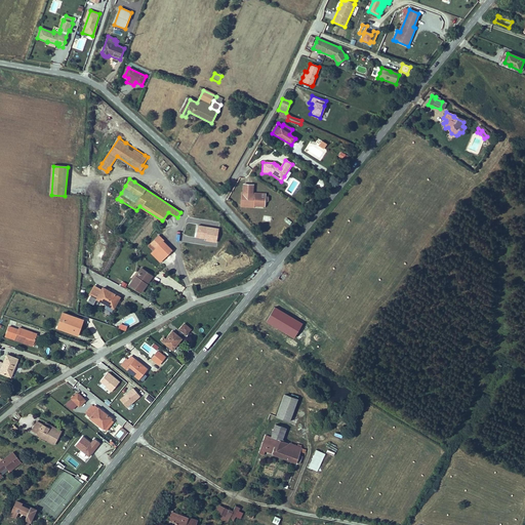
[(265,203),(268,203),(269,202),(269,199),(268,197),(265,197),(266,196),(252,195),(253,186),(244,185),(244,194),(242,194),(241,206),(251,207),(251,206),(254,206),(255,207),(257,207),(259,206),(265,207),(265,204),(265,203)]
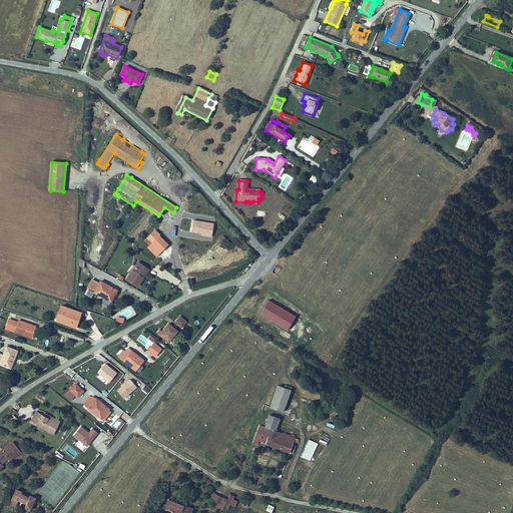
[(286,217),(281,212),(278,215),(283,220),(286,217)]
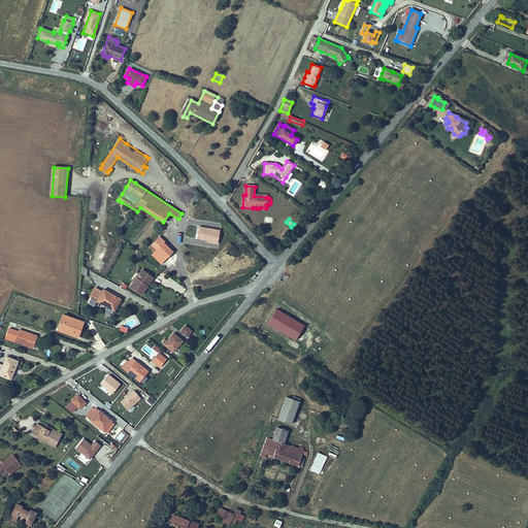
[(220,230),(199,227),(197,239),(206,240),(206,242),(218,244),(220,230)]
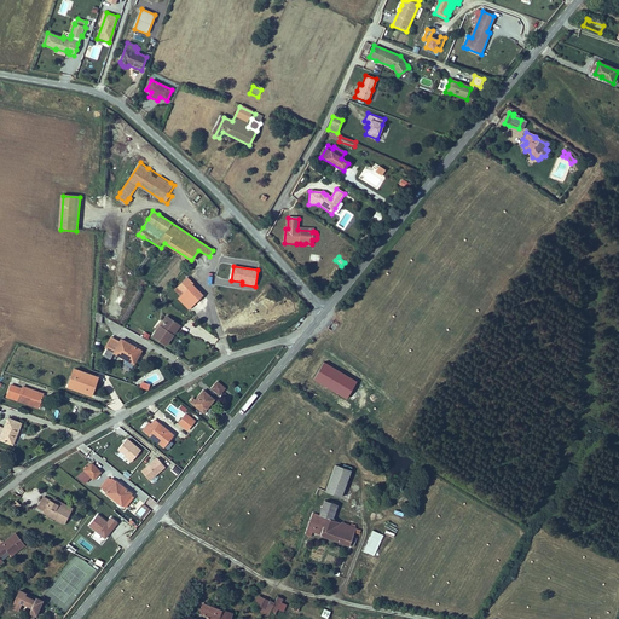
[(180,296),(178,299),(190,311),(206,296),(194,284),(195,284),(187,278),(175,291),(180,296)]
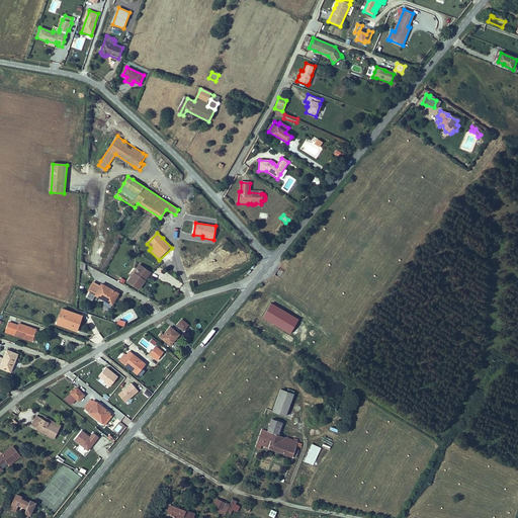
[(140,289),(152,273),(140,264),(127,281),(140,289)]
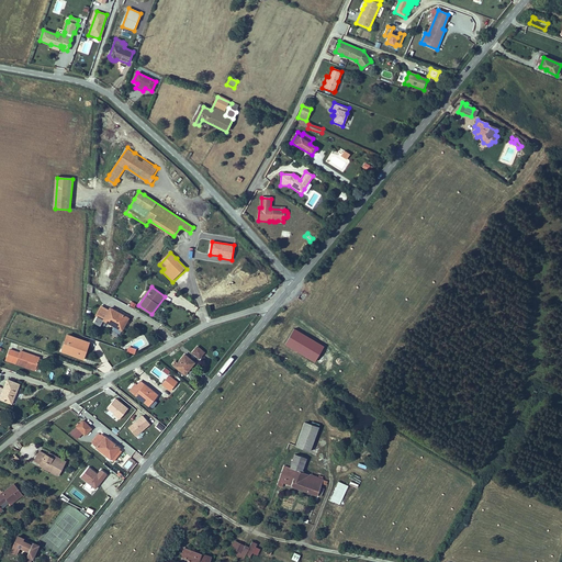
[(130,318),(111,308),(110,311),(101,306),(97,316),(98,316),(94,323),(100,326),(103,322),(114,327),(113,330),(121,335),(130,318)]
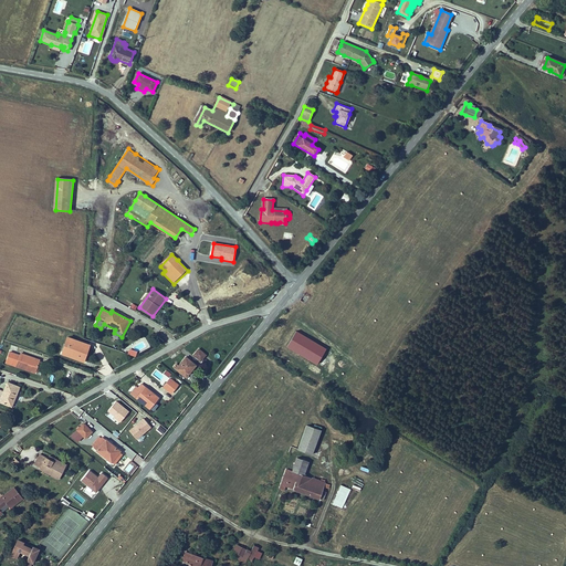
[(286,347),(317,365),(326,349),(296,332),(286,347)]
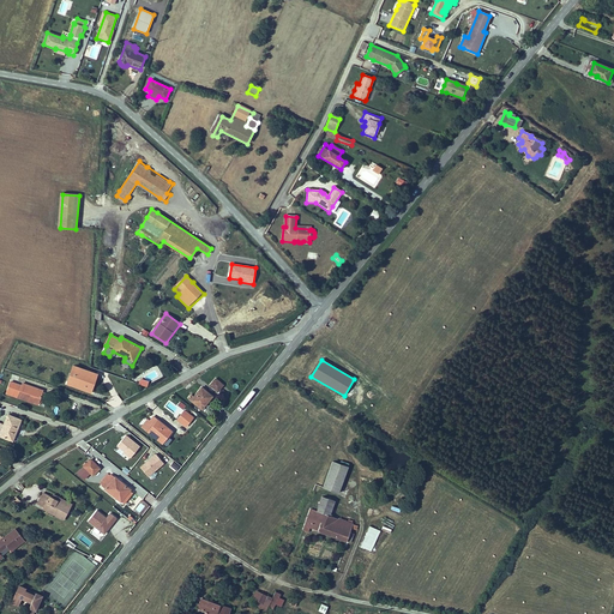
[(67,384),(77,387),(92,393),(98,375),(95,374),(73,366),(67,384)]
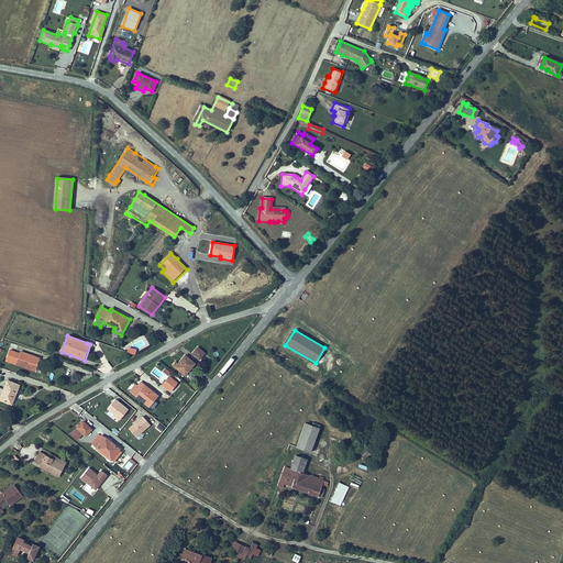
[(200,357),(205,352),(199,348),(194,353),(200,357)]
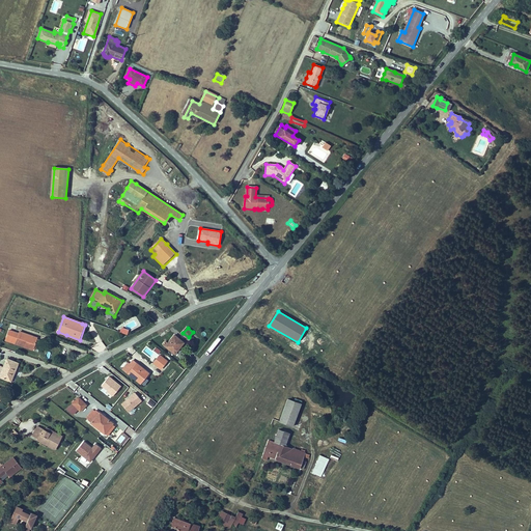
[(35,350),(38,338),(20,332),(20,334),(11,331),(8,340),(34,350),(35,350)]
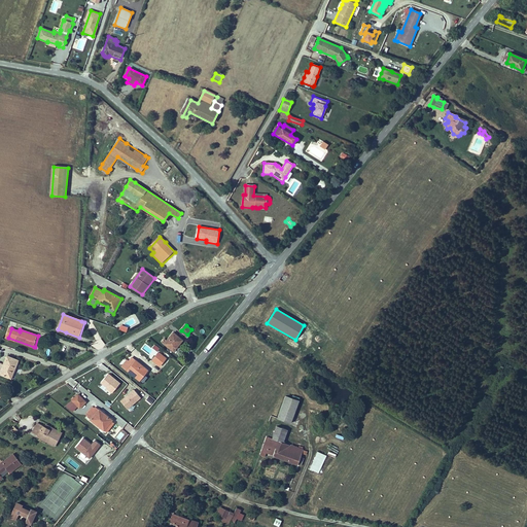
[(174,351),(182,341),(177,336),(174,332),(168,340),(166,339),(163,342),(174,351)]
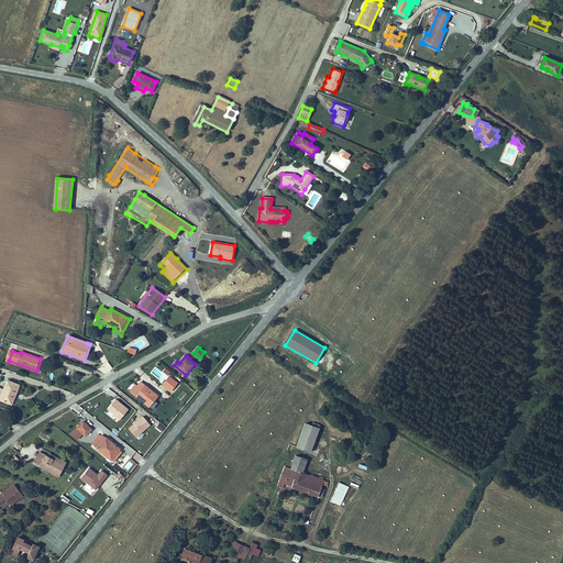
[(178,384),(169,376),(162,385),(170,392),(178,384)]
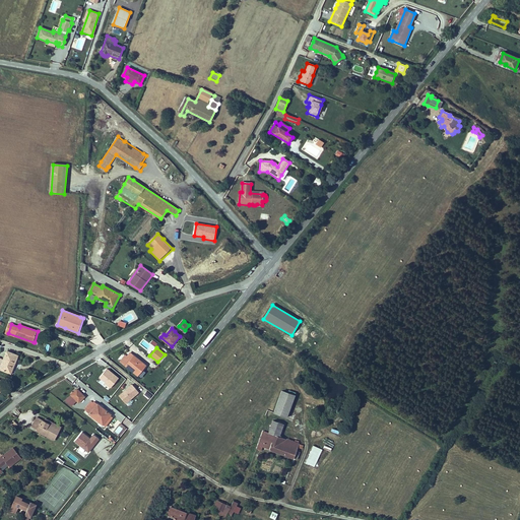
[(146,366),(135,355),(134,356),(130,352),(127,356),(126,355),(120,363),(137,377),(143,370),(144,372),(147,368),(145,367),(146,366)]
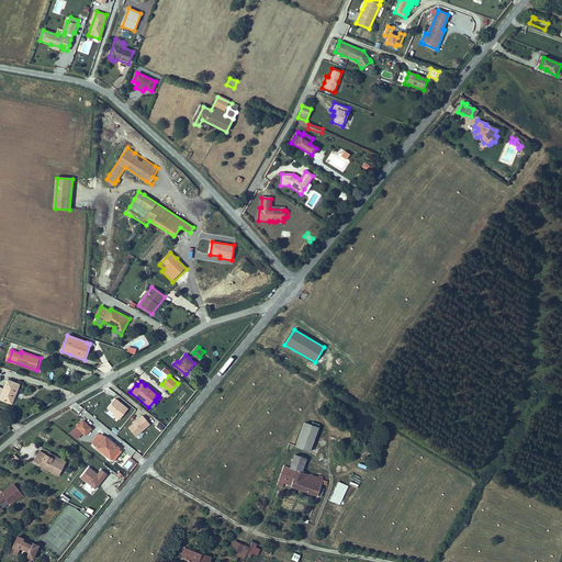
[(0,400),(13,404),(20,385),(9,382),(6,390),(0,388),(0,400)]
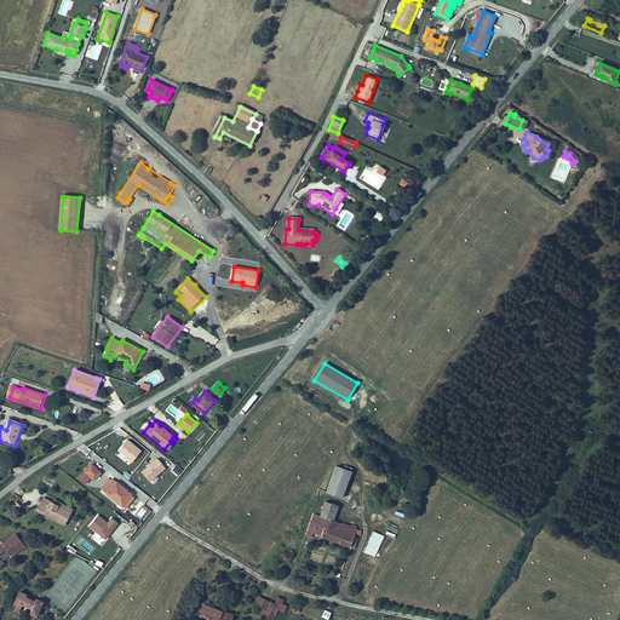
[(128,440),(119,451),(132,463),(142,452),(128,440)]
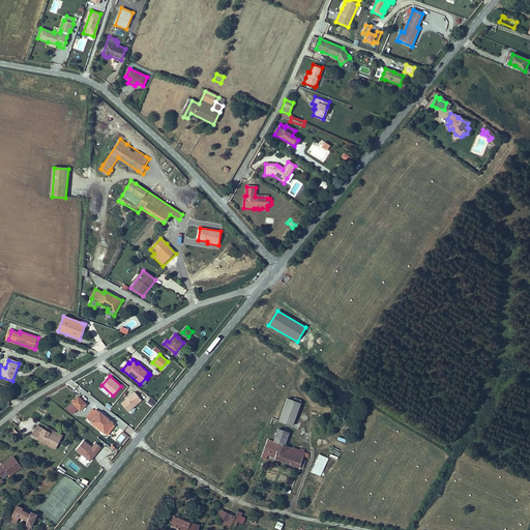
[(142,401),(135,392),(121,404),(128,412),(142,401)]
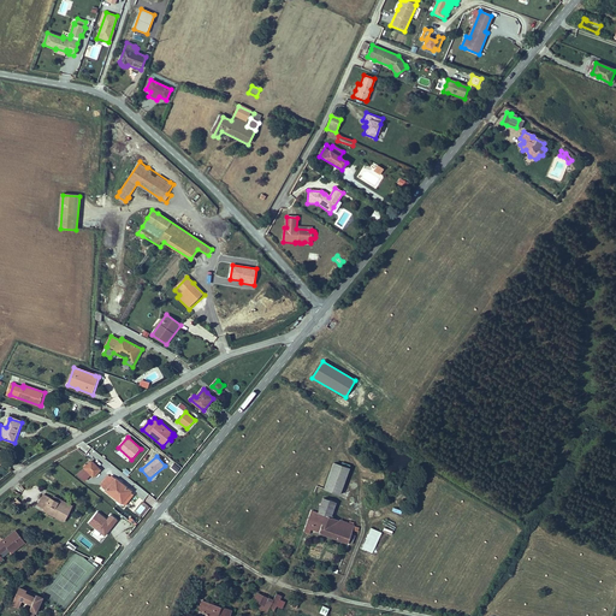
[(92,475),(99,469),(90,460),(83,467),(92,475)]
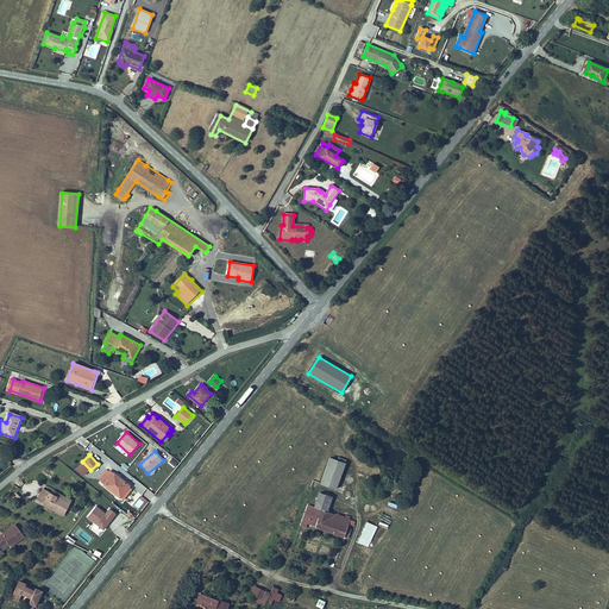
[(321,483),(337,489),(345,463),(330,458),(321,483)]
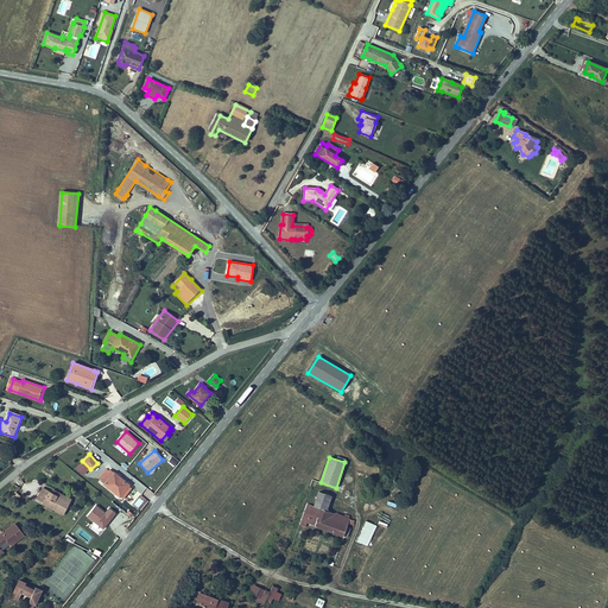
[(120,498),(121,498),(124,499),(133,488),(131,486),(115,473),(114,474),(109,469),(108,470),(107,470),(100,479),(106,483),(105,485),(120,498)]
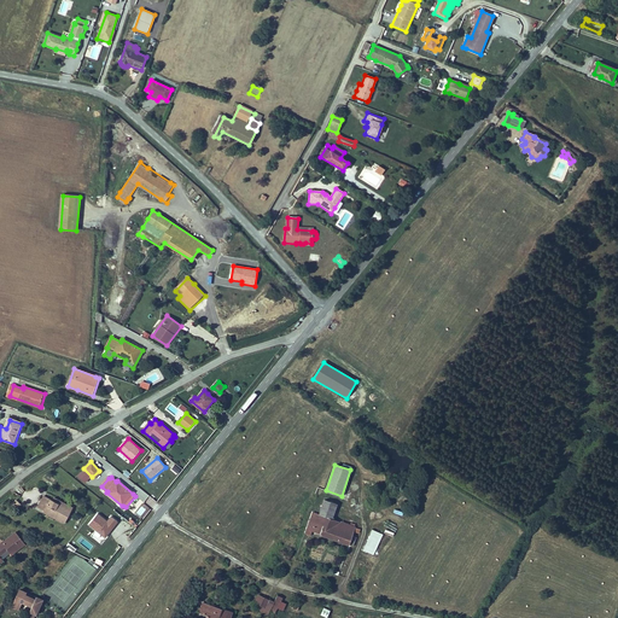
[(42,513),(52,518),(63,523),(64,519),(69,509),(71,506),(54,497),(52,501),(42,496),(38,506),(45,509),(42,513)]
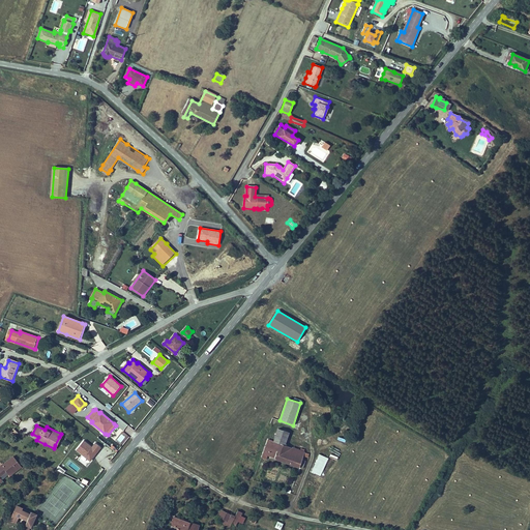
[(13,429),(9,433),(15,438),(19,434),(13,429)]
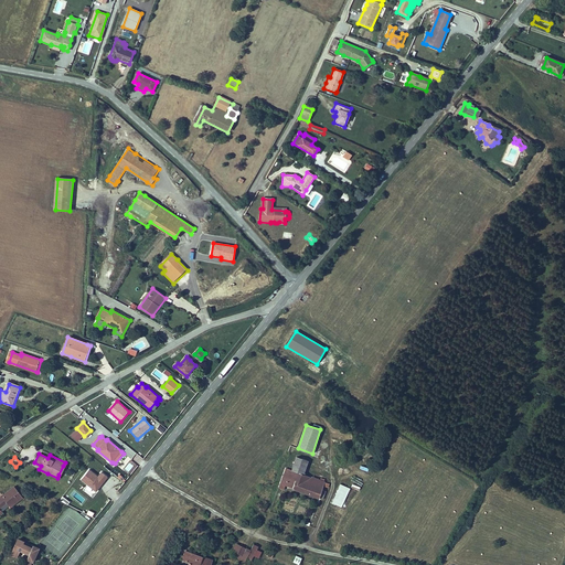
[(331,484),(327,483),(321,481),(322,478),(319,478),(319,480),(312,478),(313,477),(311,476),(310,477),(302,475),(307,460),(297,457),(292,470),(289,469),(284,468),(277,487),(284,490),(285,487),(321,499),(324,500),(328,492),(323,491),(326,487),(330,488),(331,484)]
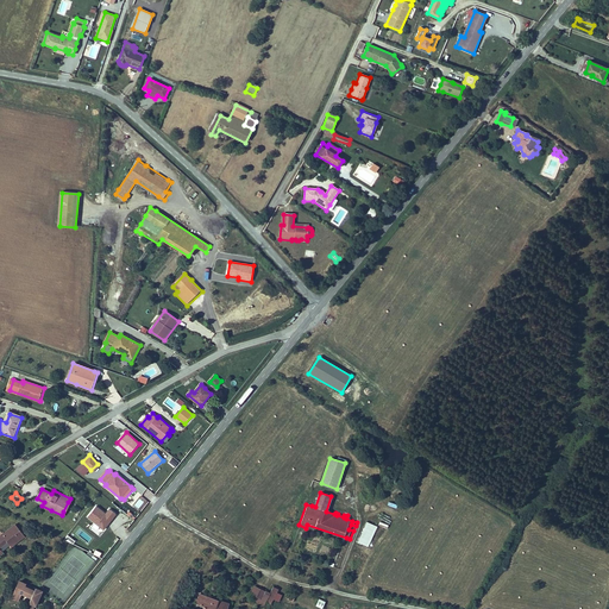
[(106,513),(96,506),(87,516),(102,529),(117,514),(110,508),(106,513)]
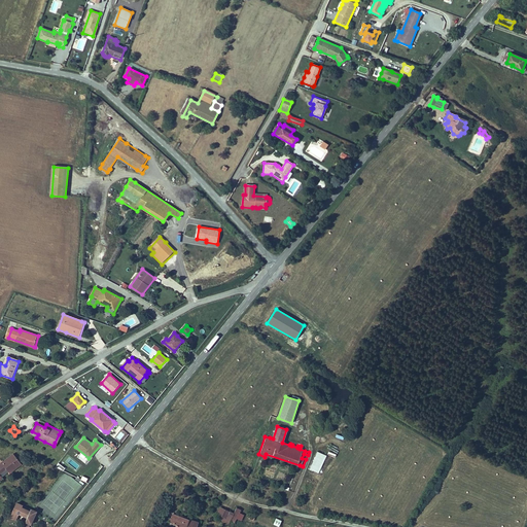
[(102,449),(107,455),(114,450),(109,443),(102,449)]
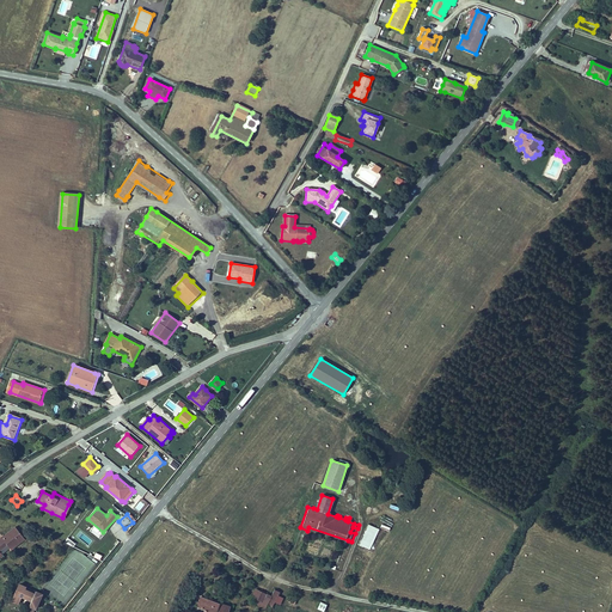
[(368,525),(359,545),(368,550),(378,530),(368,525)]
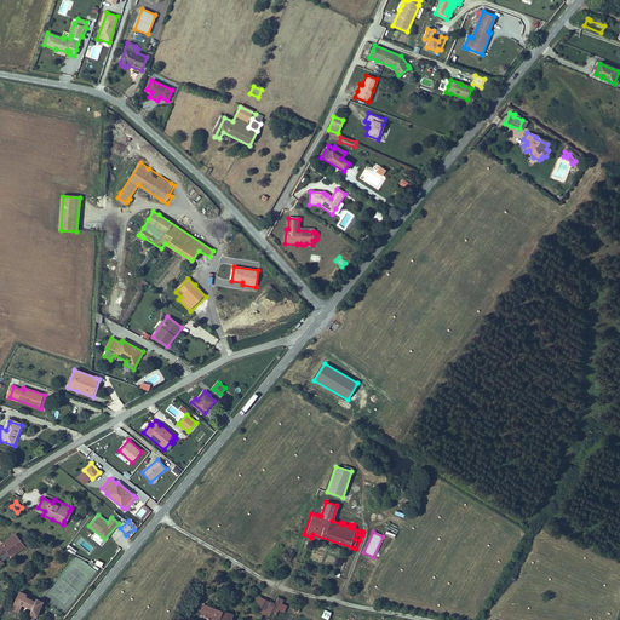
[(26,547),(16,534),(4,543),(0,545),(0,564),(4,562),(3,562),(11,555),(12,557),(26,547)]
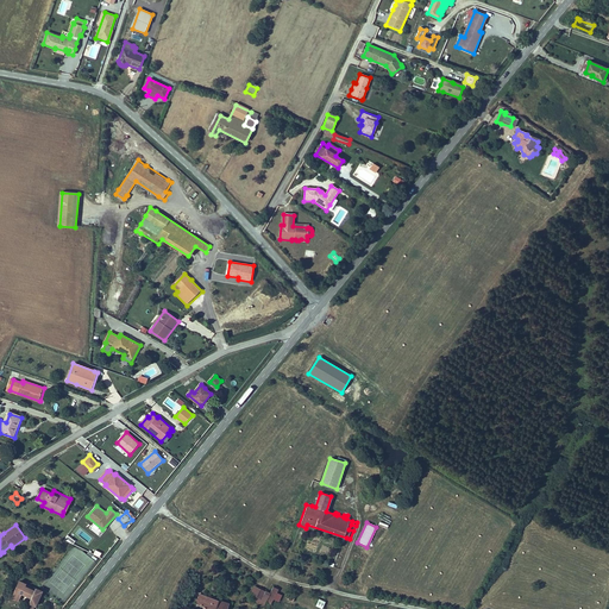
[(26,584),(19,581),(11,598),(19,602),(20,597),(31,601),(26,608),(33,608),(35,607),(37,607),(43,592),(36,590),(35,591),(25,588),(26,584)]
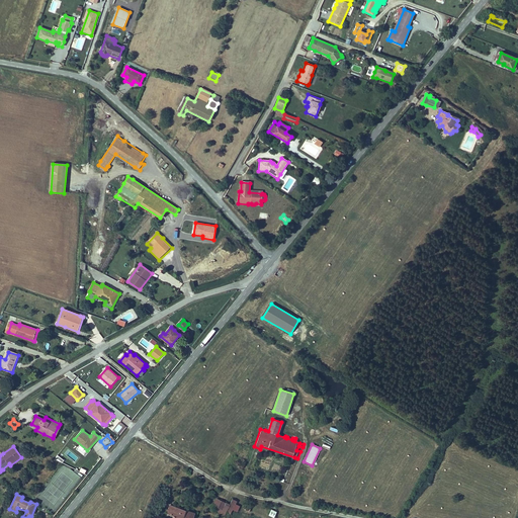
[(218,499),(214,506),(218,507),(222,509),(227,512),(230,505),(226,503),(218,499)]
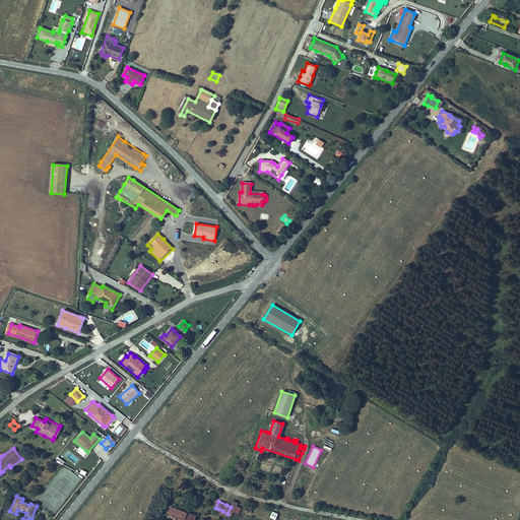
[(238,503),(234,501),(231,507),(228,514),(232,516),(234,512),(238,514),(241,508),(237,507),(238,503)]
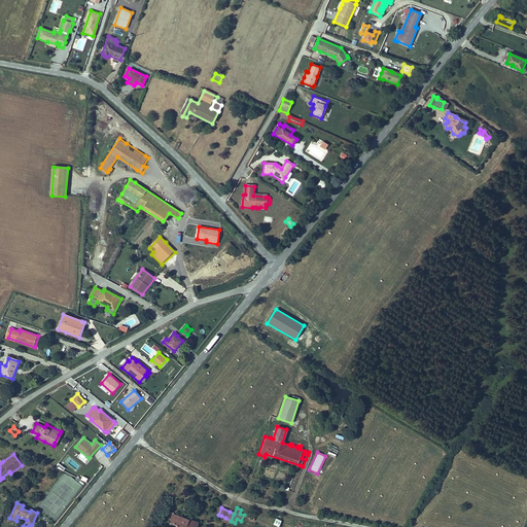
[(172,515),(169,523),(176,526),(175,526),(196,526),(198,523),(189,520),(189,521),(172,515)]
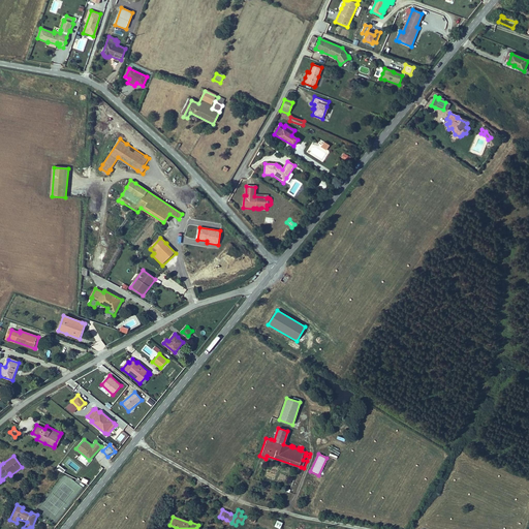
[(276,520),(274,527),(278,528),(279,528),(282,523),(276,520)]
